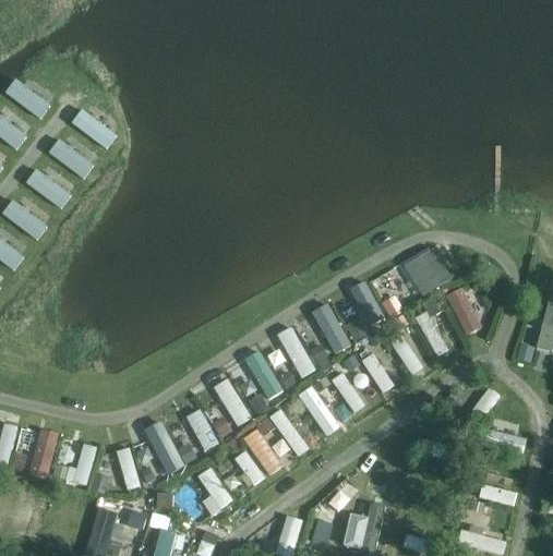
[(15,79),(3,95),(38,121),(50,106),(15,79)]
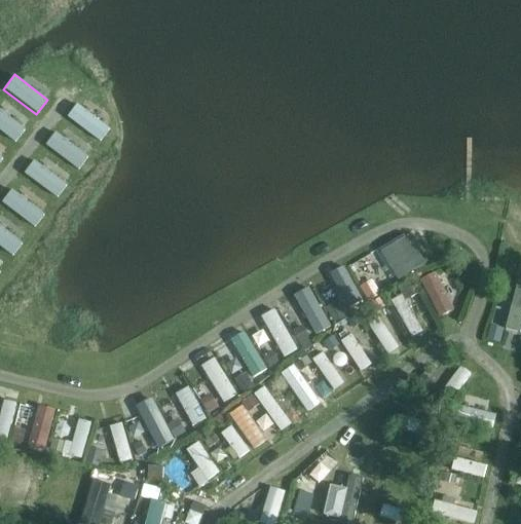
[(75,104),(65,119),(101,142),(111,126),(75,104)]
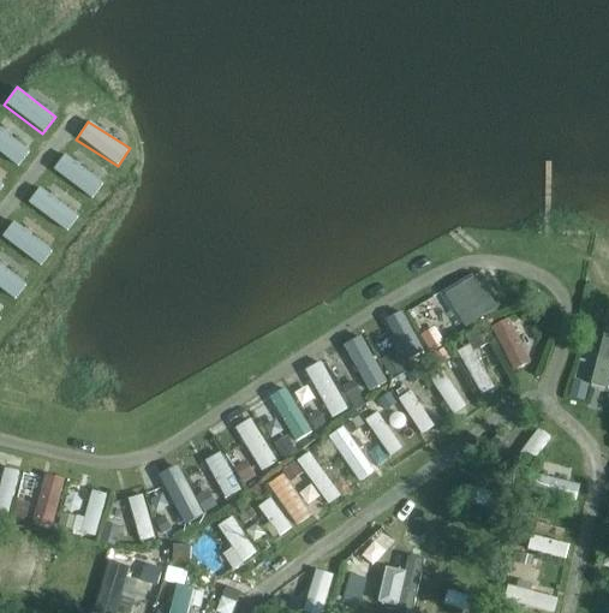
[(0,156),(15,168),(29,152),(0,126),(0,156)]
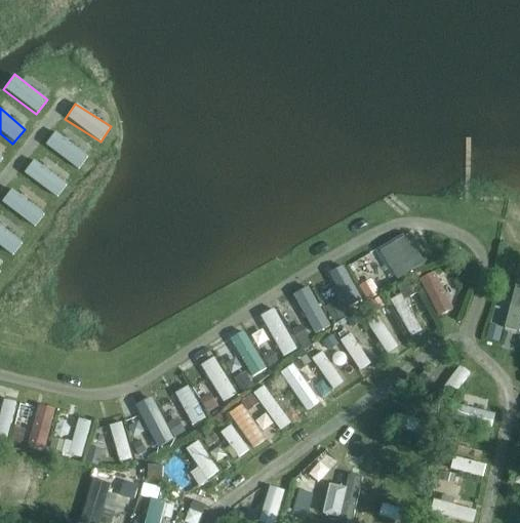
[(55,130),(44,145),(74,168),(85,155),(55,130)]
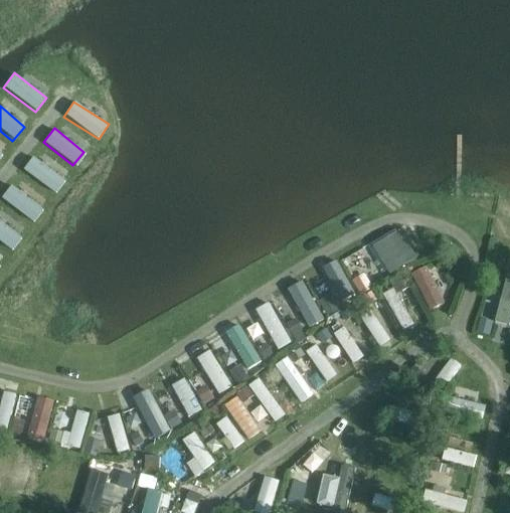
[(22,171),(52,193),(63,179),(33,156),(22,171)]
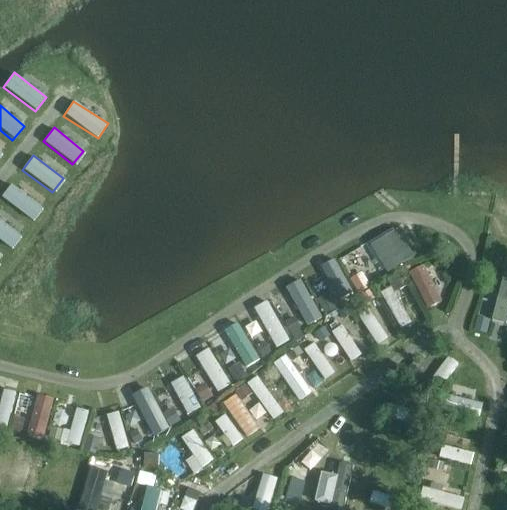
[(11,185),(1,200),(34,221),(44,206),(11,185)]
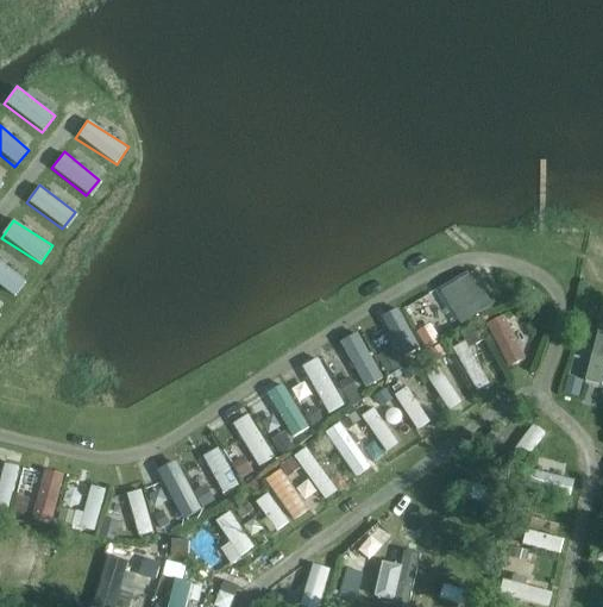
[(0,286),(18,299),(30,282),(0,261),(0,286)]
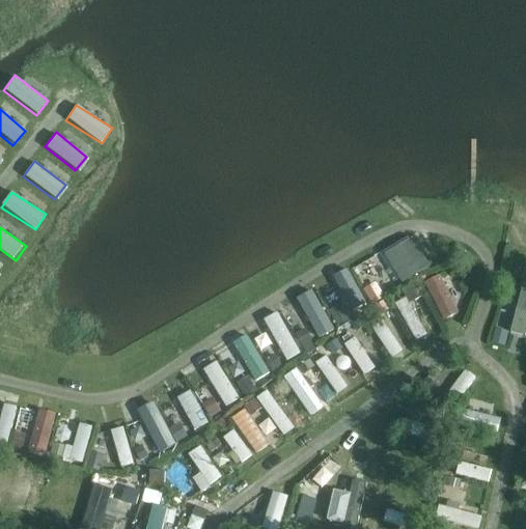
[(416,240),(382,247),(389,279),(423,272),(416,240)]
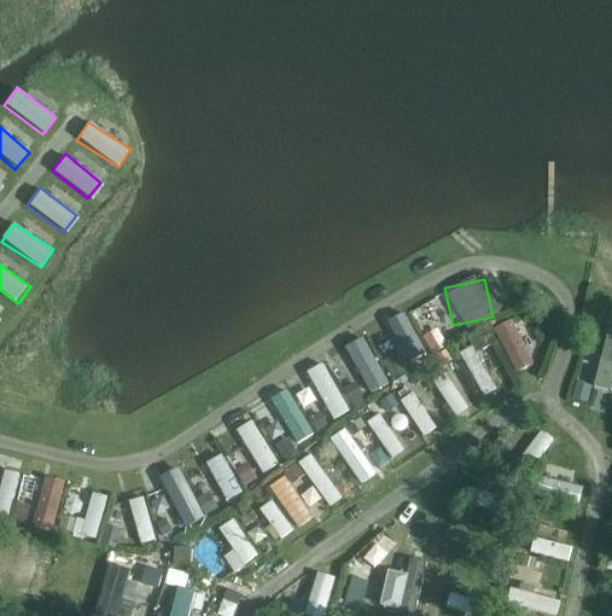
[(406,313),(389,321),(409,362),(426,354),(406,313)]
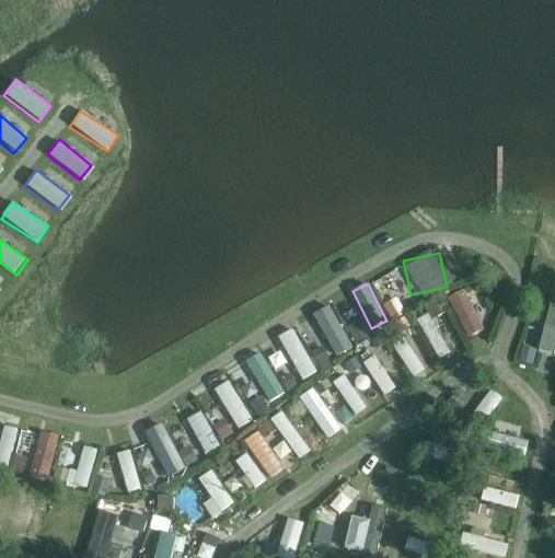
[(469,290),(449,295),(462,343),(482,337),(469,290)]
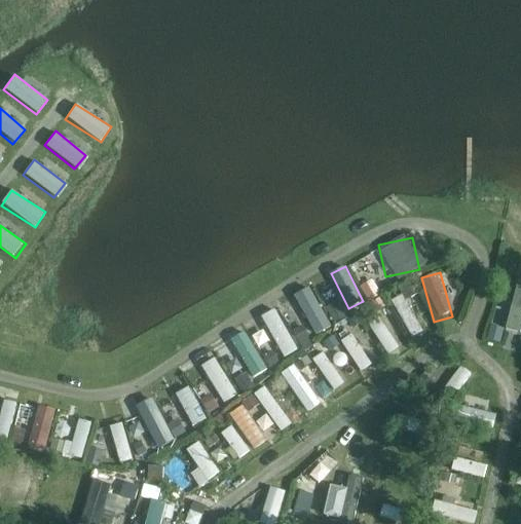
[(368,298),(379,293),(372,278),(362,283),(368,298)]
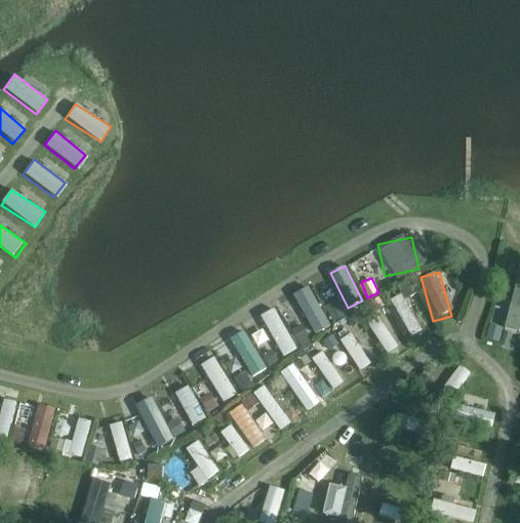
[(519,282),(515,281),(503,329),(519,333),(519,329),(519,282)]
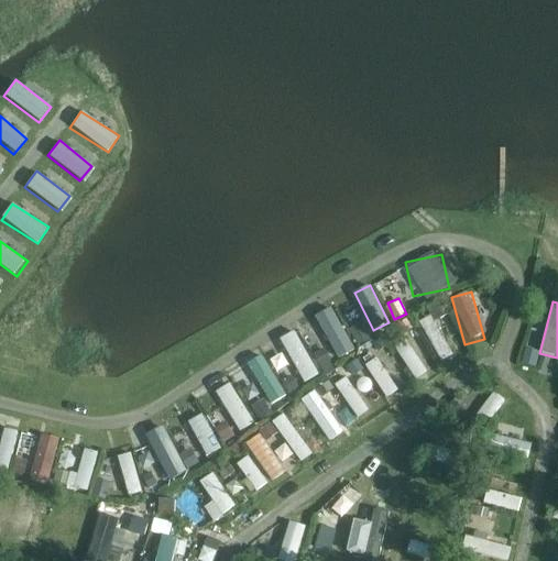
[(315,316),(339,355),(358,343),(334,305),(315,316)]
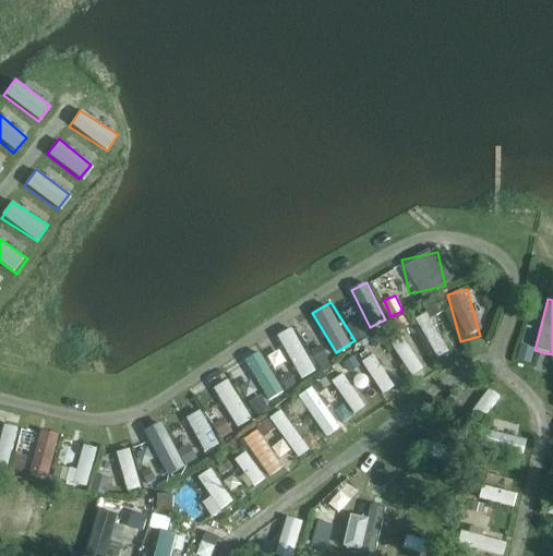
[(439,359),(452,350),(427,311),(413,318),(439,359)]
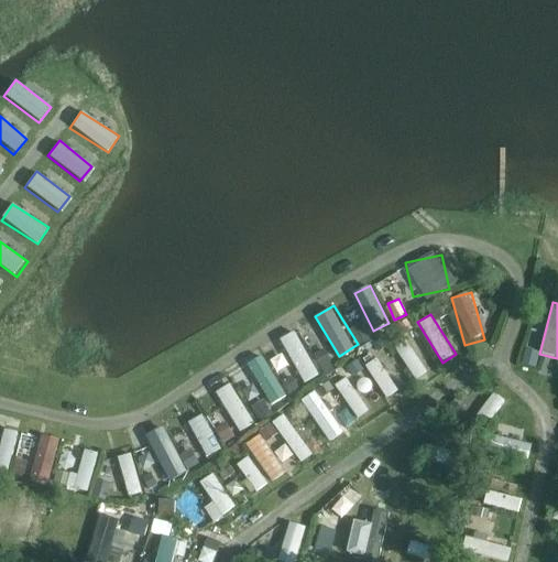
[(387,337),(416,380),(429,371),(401,328),(387,337)]
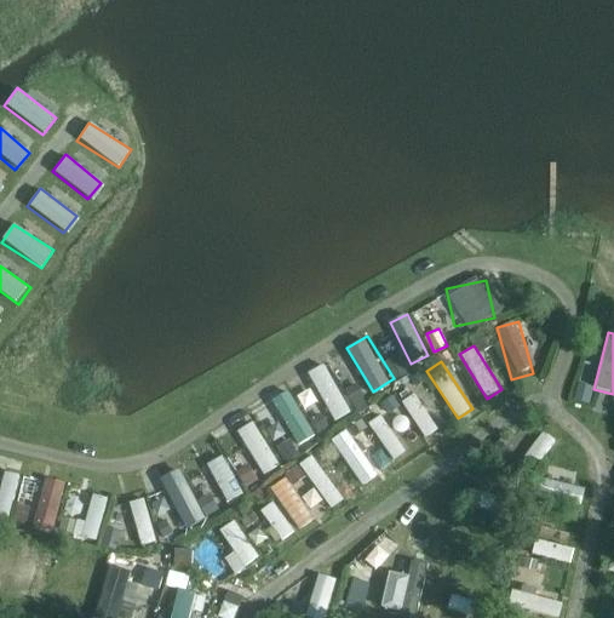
[(321,362),(305,373),(334,419),(351,408),(321,362)]
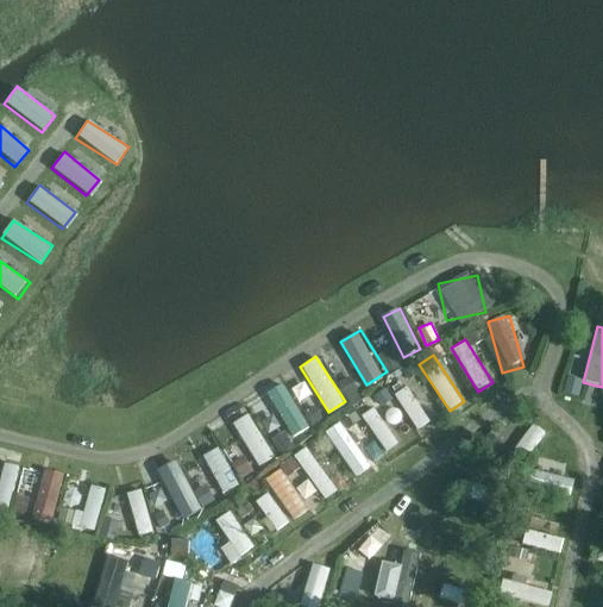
[(394,394),(418,430),(431,421),(407,385),(394,394)]
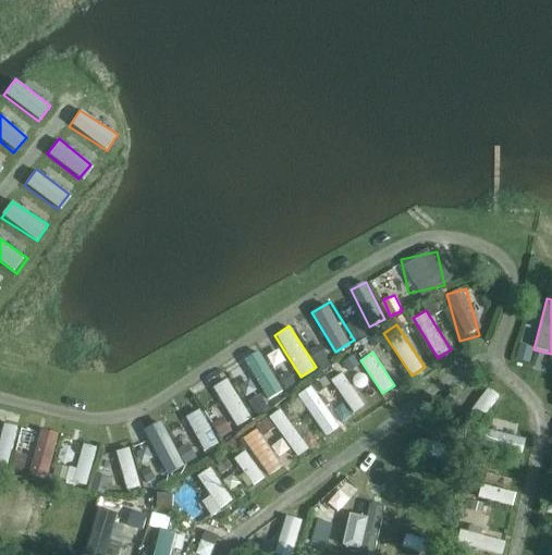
[(271,397),(283,390),(261,356),(249,364),(271,397)]
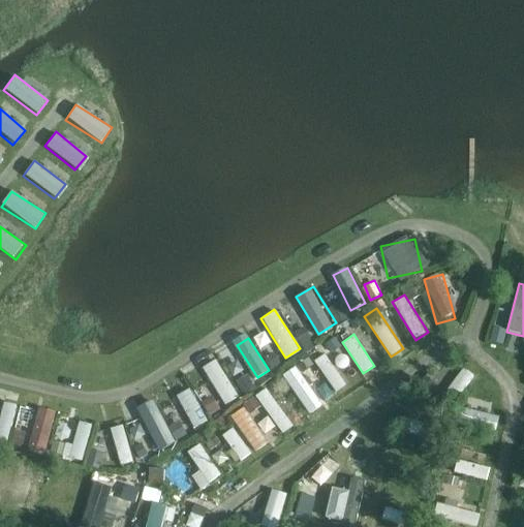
[(324,353),(313,362),(337,391),(347,383),(324,353)]
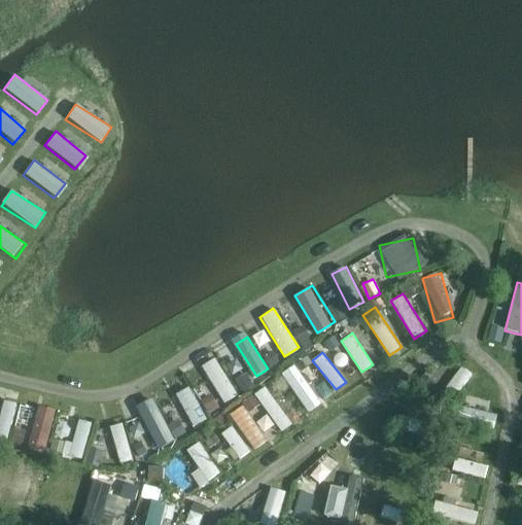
[(201,365),(224,404),(238,394),(214,356),(201,365)]
